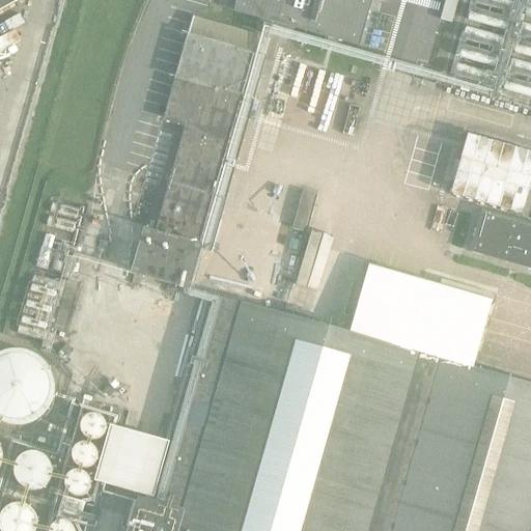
[(0,0),(0,10),(20,0),(0,0)]
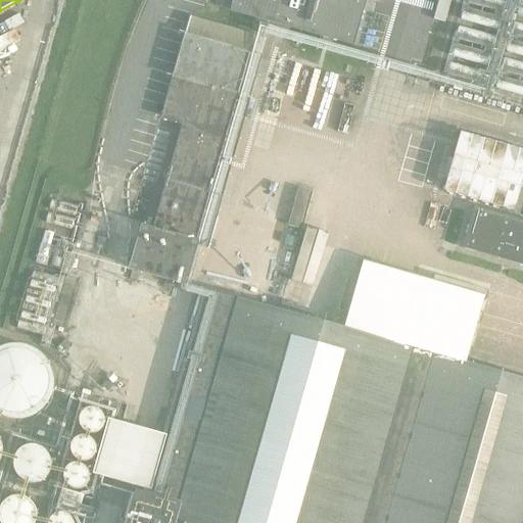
[(354,45),(367,0),(233,0),(231,11),(354,45)]
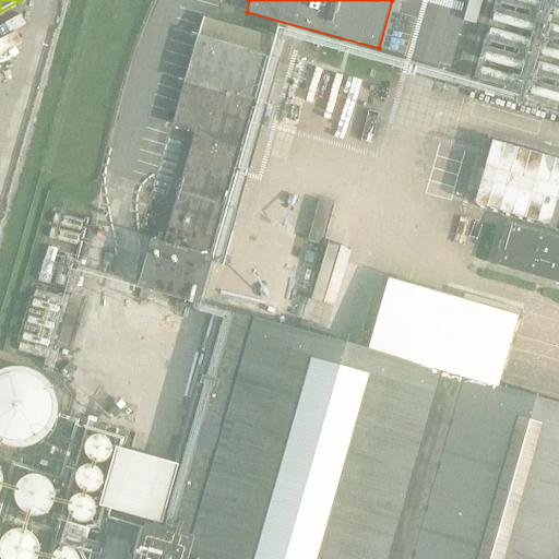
[(152,245),(139,292),(201,309),(213,265),(224,269),(281,62),(282,58),(286,40),(204,18),(199,35),(174,131),(195,137),(165,248),(152,245)]
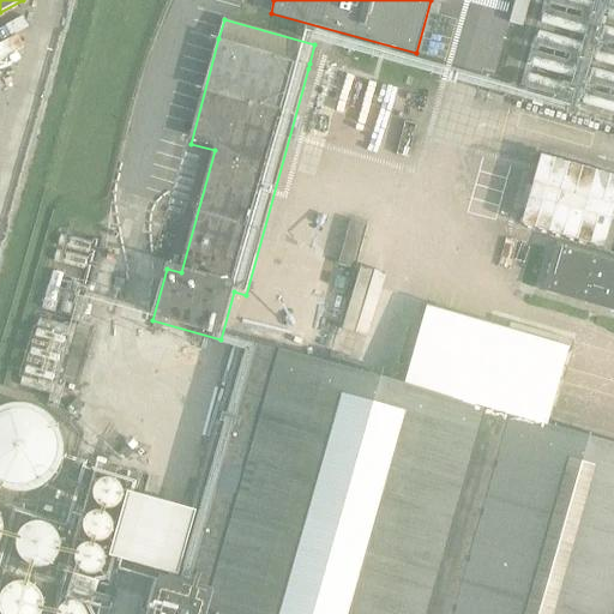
[(613,166),(543,146),(523,215),(607,239),(613,211),(613,166)]
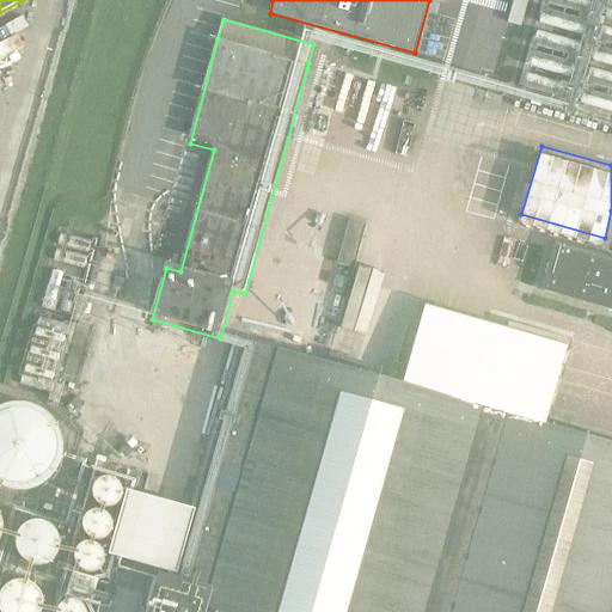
[(611,311),(611,258),(556,243),(542,291),(611,311)]
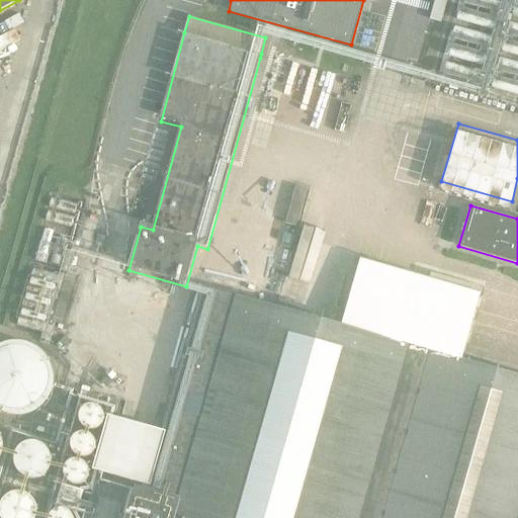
[(517,517),(517,376),(311,318),(306,317),(279,310),(203,288),(146,492),(137,489),(128,517),(517,517)]
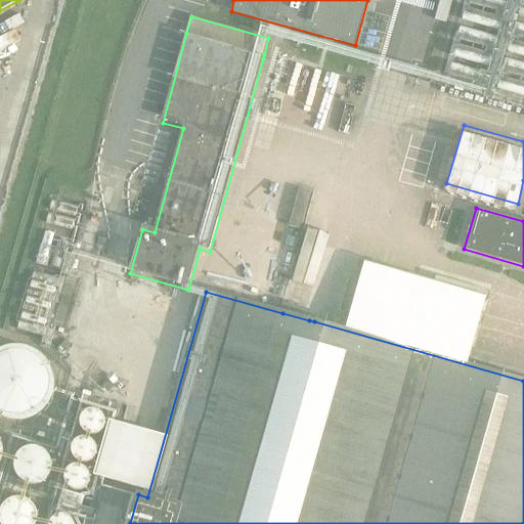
[(285,305),(282,313),(309,320),(314,321),(316,314),(285,305)]
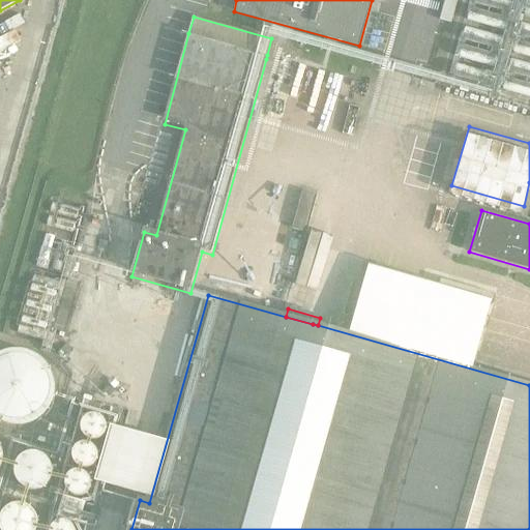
[(55,387),(55,386),(54,379),(52,371),(49,365),(43,359),(37,354),(31,351),(25,349),(17,348),(10,348),(2,350),(0,350),(0,421),(5,423),(12,425),(20,425),(28,423),(36,419),(42,415),(47,409),(51,402),(53,395),(55,387)]
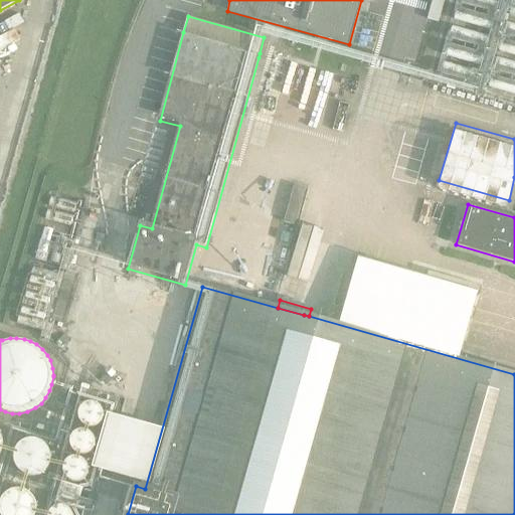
[(48,460),(48,459),(48,455),(46,451),(42,445),(36,440),(33,439),(28,439),(23,439),(20,440),(14,445),(11,447),(9,451),(8,459),(9,466),(13,472),(19,477),(26,479),(33,479),(38,477),(42,474),(46,468),(48,463),(48,460)]
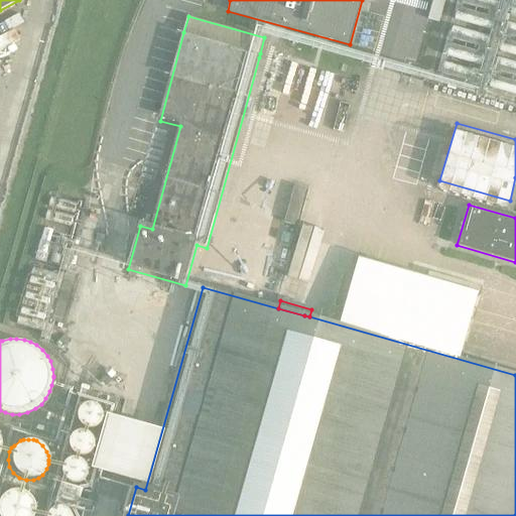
[(36,507),(36,506),(36,502),(35,498),(31,493),(25,489),(21,487),(17,486),(11,487),(7,489),(3,491),(1,494),(0,495),(0,515),(33,515),(35,514),(36,507)]
